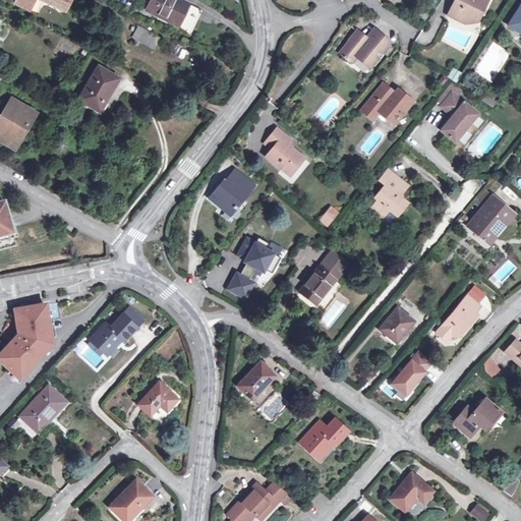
[(10,0),(10,1),(30,10),(34,0),(45,0),(46,1),(66,11),(71,0),(10,0)]
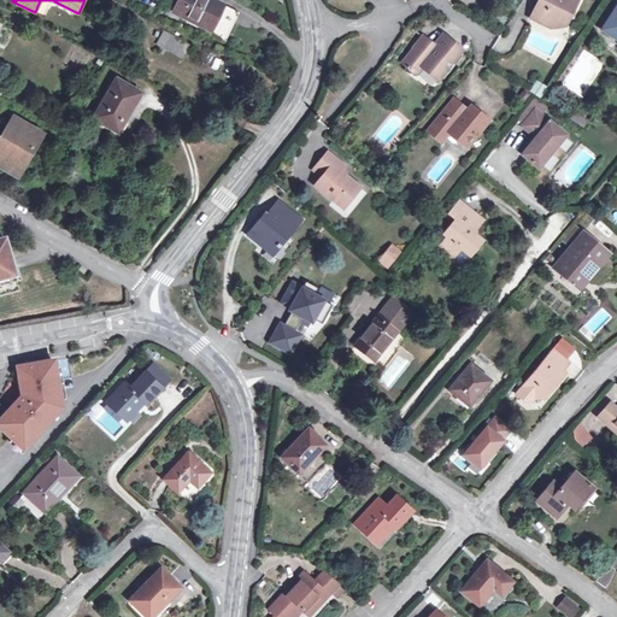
[(181,0),(175,13),(188,21),(187,23),(225,41),(240,13),(211,0),(181,0)]
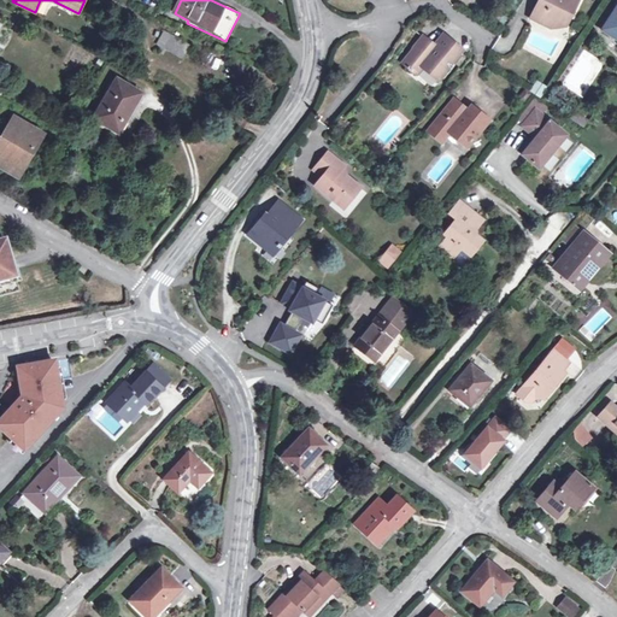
[(540,0),(532,18),(552,28),(556,21),(565,25),(577,0),(540,0)]
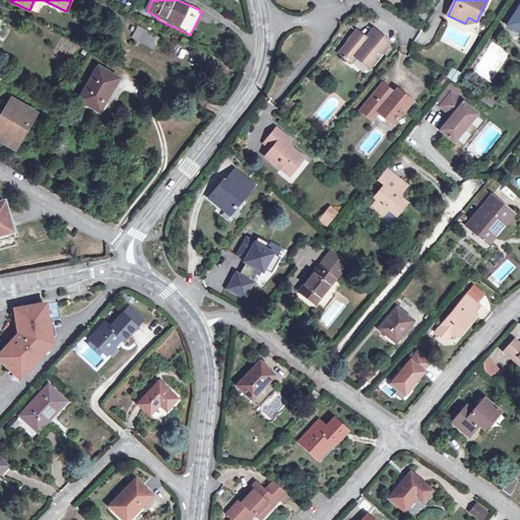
[(519,4),(507,26),(519,35),(519,4)]
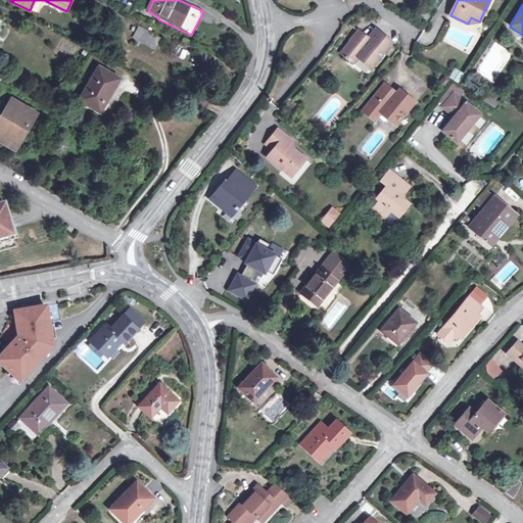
[(133,38),(155,50),(161,39),(139,28),(133,38)]
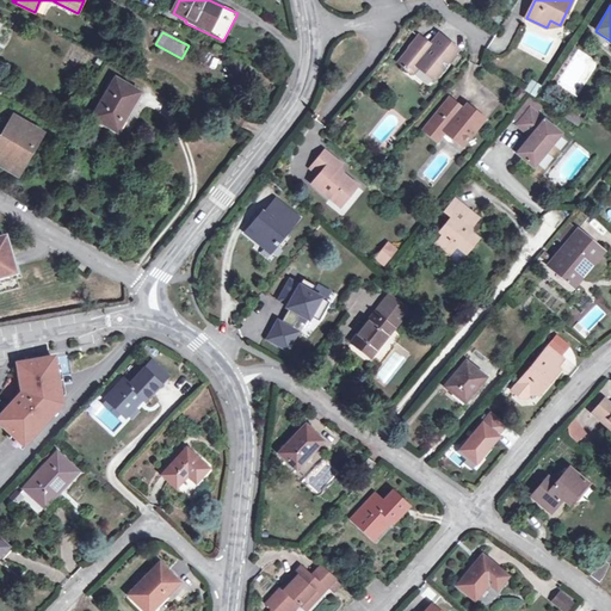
[(439,35),(430,45),(434,49),(443,37),(439,35)]
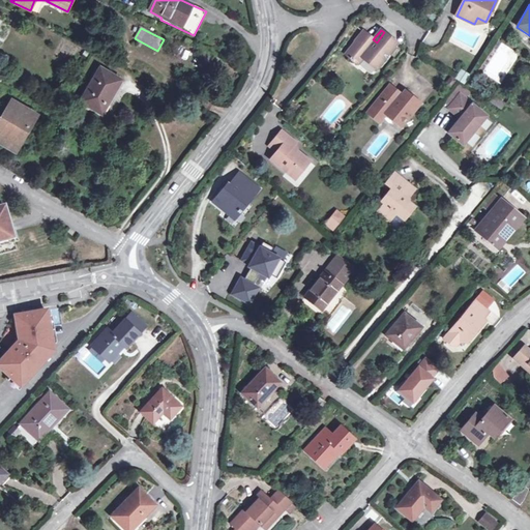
[(377,42),(373,39),(362,31),(352,45),(353,46),(347,54),(358,63),(363,58),(377,68),(398,43),(384,32),(377,42)]
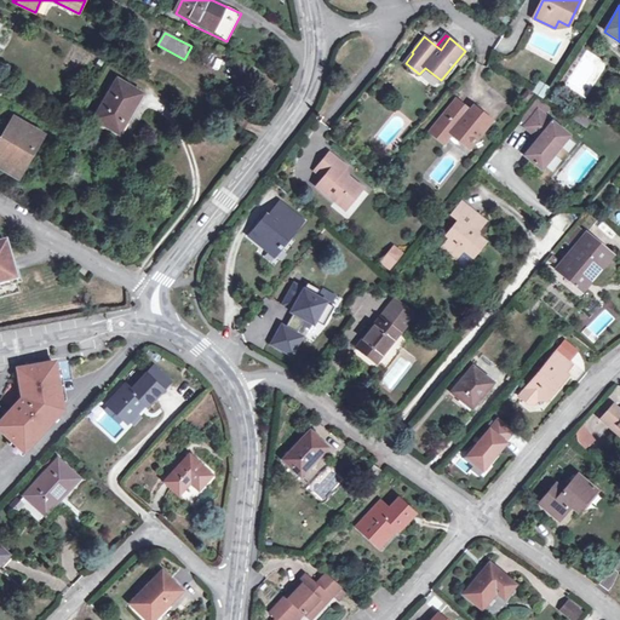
[(231,65),(236,68),(233,78),(244,82),(251,67),(235,59),(231,65)]
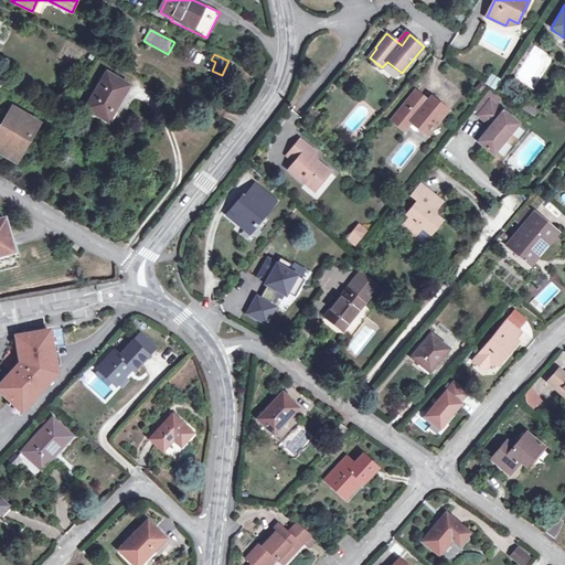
[(112,112),(115,113),(130,86),(107,73),(87,108),(96,113),(95,114),(106,120),(112,112)]
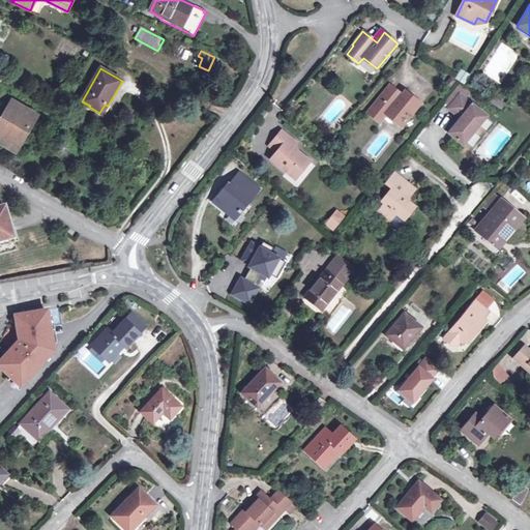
[(369,113),(379,121),(386,113),(400,124),(407,114),(409,116),(420,104),(405,91),(399,98),(395,95),(399,92),(390,86),(369,113)]
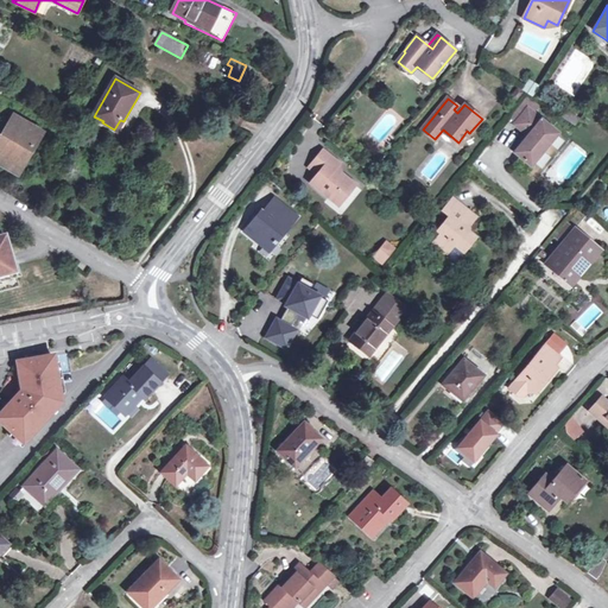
[(515,124),(527,108),(520,103),(508,118),(515,124)]
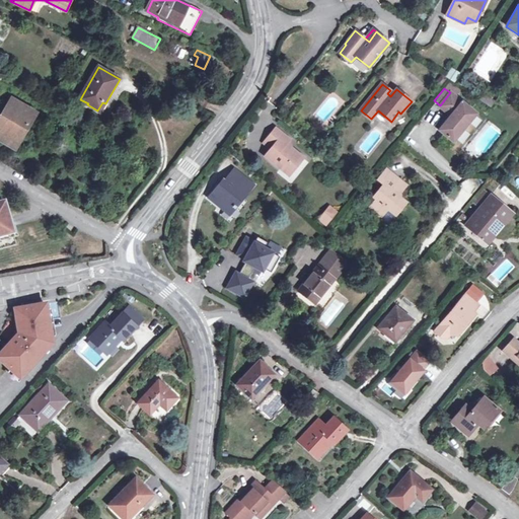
[(476,114),(450,92),(440,105),(439,106),(450,116),(439,131),(453,142),(476,114)]
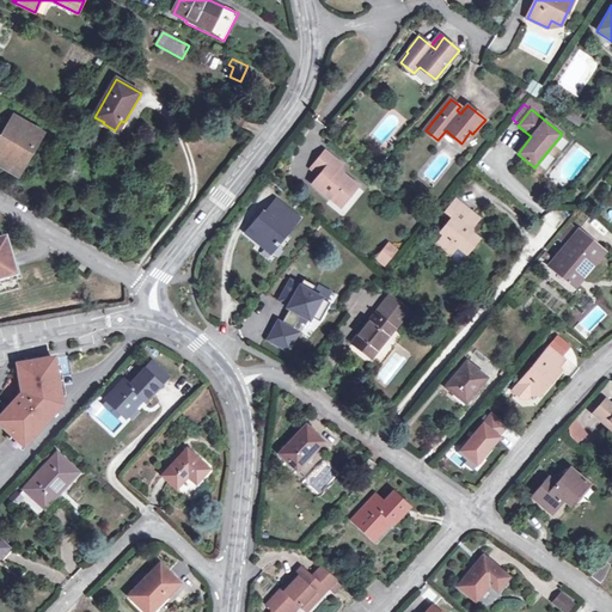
[(0,140),(0,157),(0,158),(0,164),(13,172),(18,164),(20,165),(31,146),(35,148),(43,134),(14,117),(0,140)]
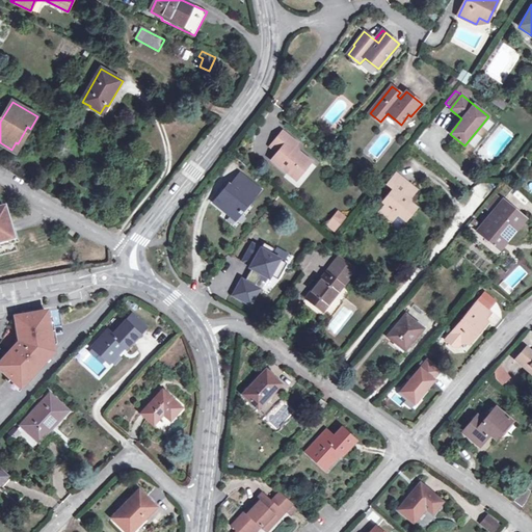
[(270,148),(276,153),(280,149),(281,151),(273,160),(297,180),(312,162),(293,147),(297,142),(284,132),(270,148)]
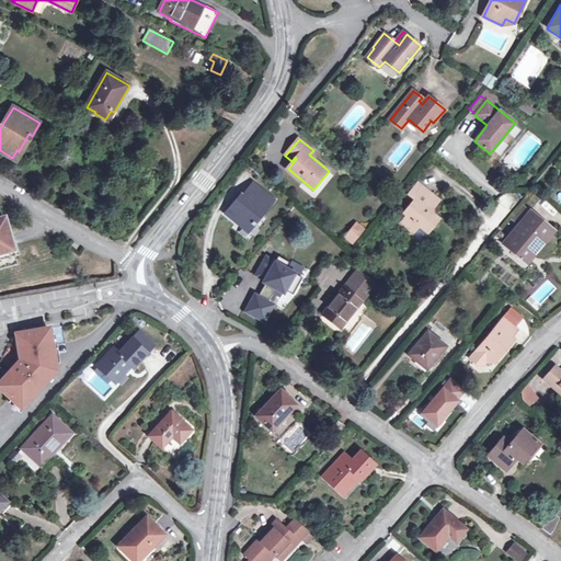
[(251,219),(254,222),(273,199),(253,183),(243,195),(242,194),(226,213),(244,228),(251,219)]
